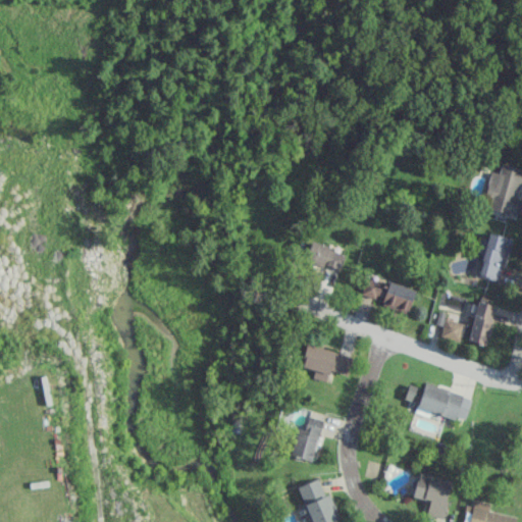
[(521,178),(521,167),(500,163),(498,172),(489,170),(484,194),(491,196),(488,210),(514,215),(521,178)]
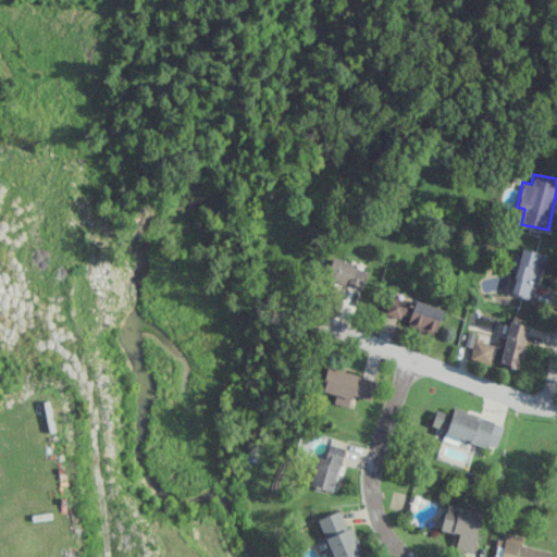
[(510,294),(534,299),(543,255),(514,248),(510,265),(516,267),(510,294)]
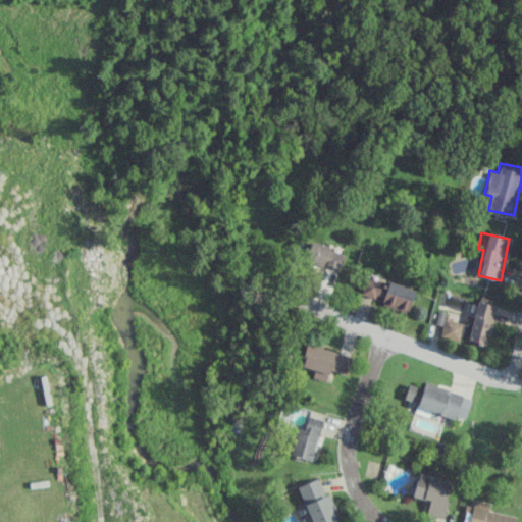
[(338,271),(344,252),(308,241),(302,260),(338,271)]
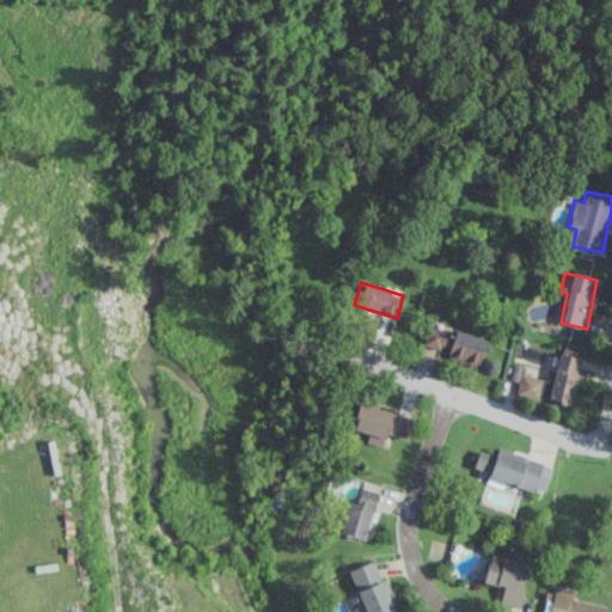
[(485,340),(454,329),(452,334),(427,325),(421,346),(477,365),(485,340)]
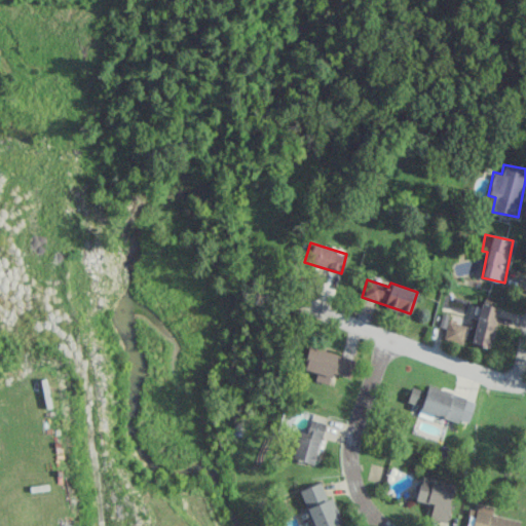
[(473,343),(490,346),(496,305),(478,303),(473,343)]
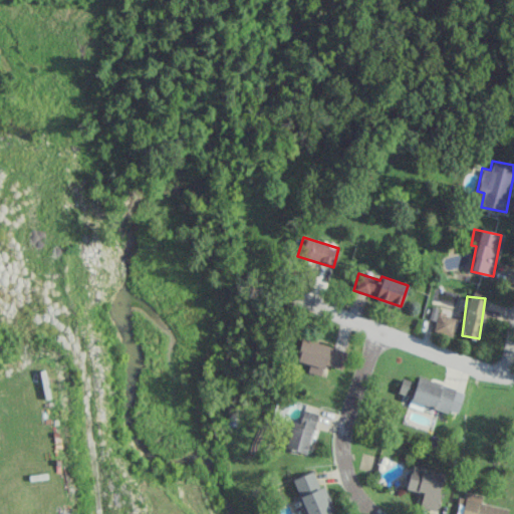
[(452,330),(460,331),(462,320),(437,314),(433,331),(451,335),(452,330)]
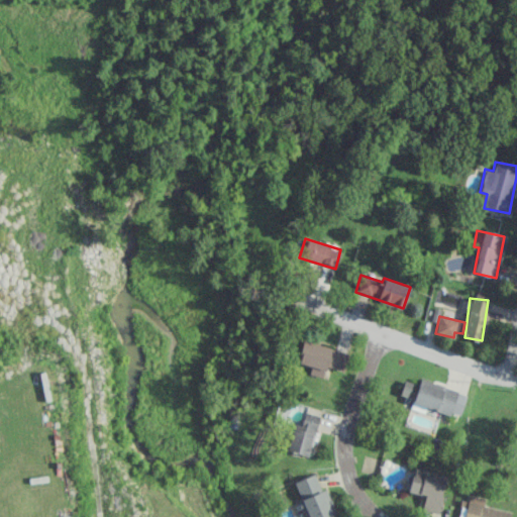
[(348,351),(301,341),(296,363),(309,366),(307,374),(321,377),(324,367),(343,371),(348,351)]
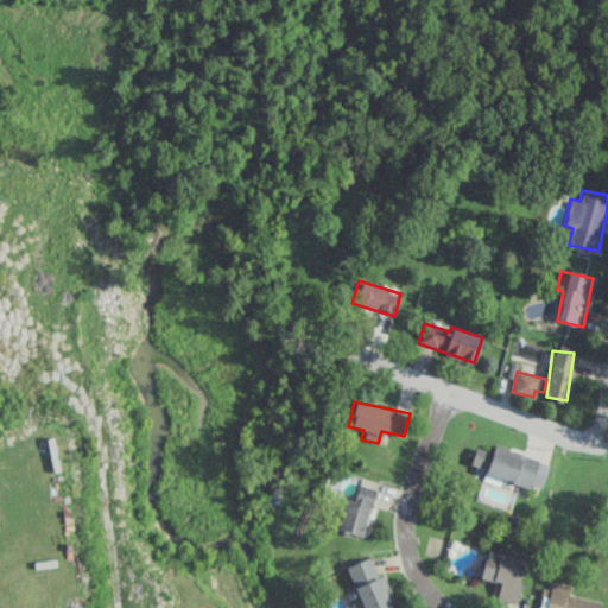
[(548,461),(494,447),(493,451),(474,447),(470,464),(485,468),(483,475),(540,489),(548,461)]
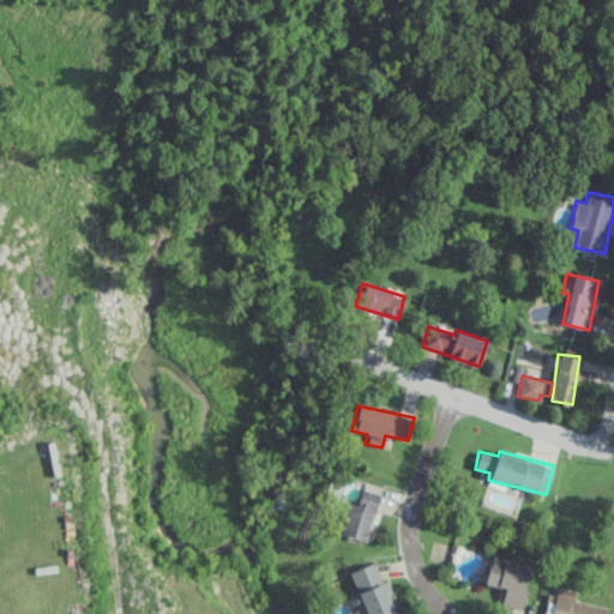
[(519,609),(528,566),(489,558),(483,584),(503,588),(499,606),(519,609)]
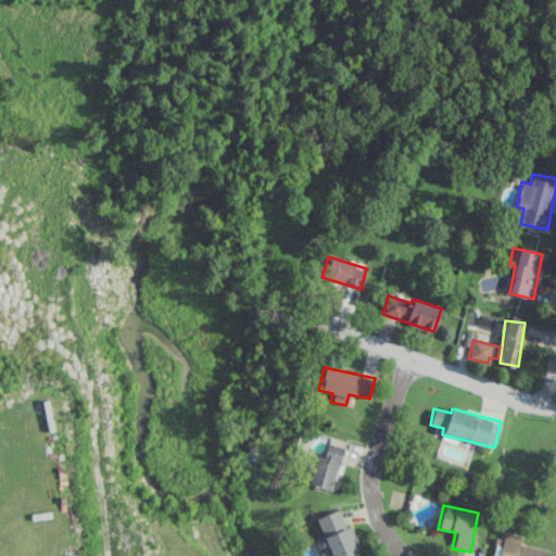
[(353,555),(361,553),(349,525),(344,526),(337,509),(315,518),(323,535),(317,538),(324,555),(353,555)]
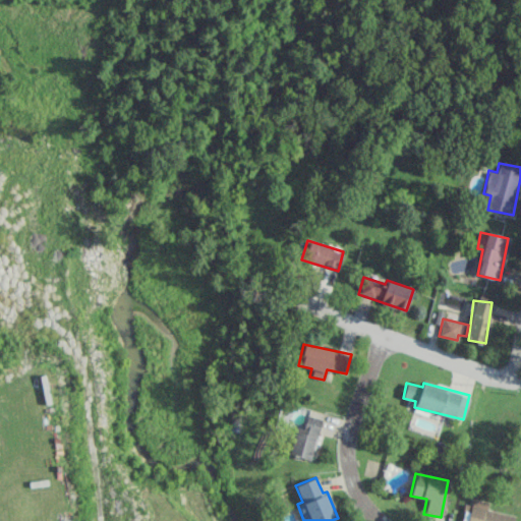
[(486,509),(488,502),(472,499),(467,520),(513,520),(515,515),(486,509)]
